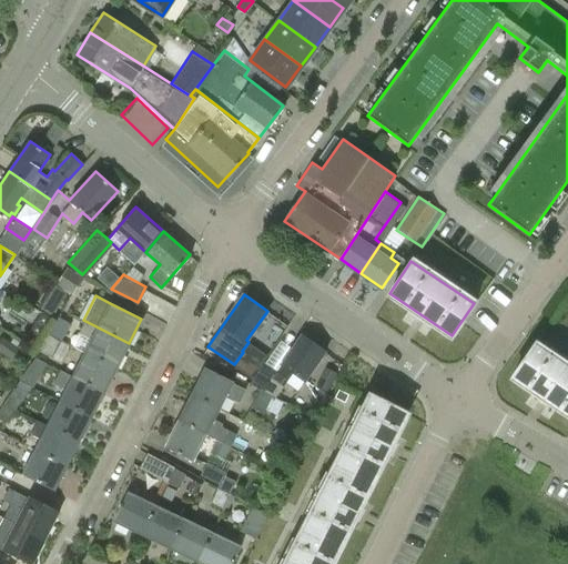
[(92,338),(84,352),(117,368),(129,343),(83,320),(82,320),(77,330),(92,338)]
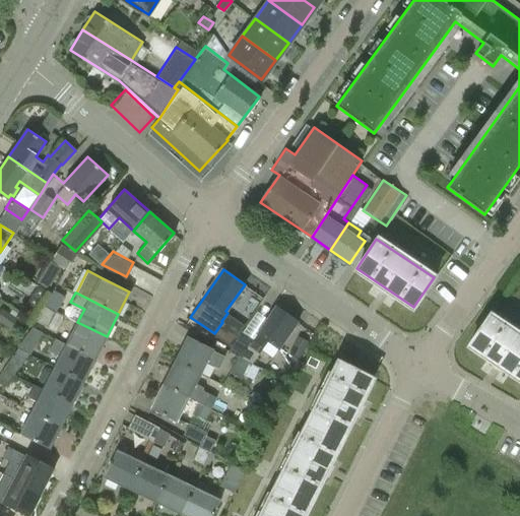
[(54,313),(43,305),(34,317),(48,323),(54,313)]
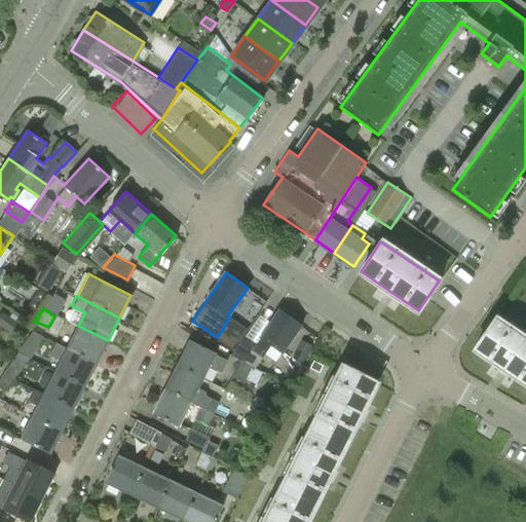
[(245,360),(253,364),(255,366),(270,344),(283,352),(302,325),(279,309),(257,341),(243,332),(231,353),(240,358),(245,360)]
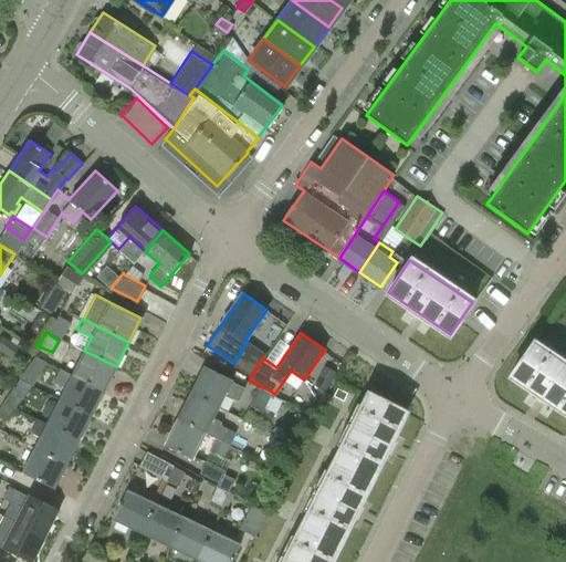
[(565,364),(533,342),(522,358),(511,375),(565,412),(565,364)]
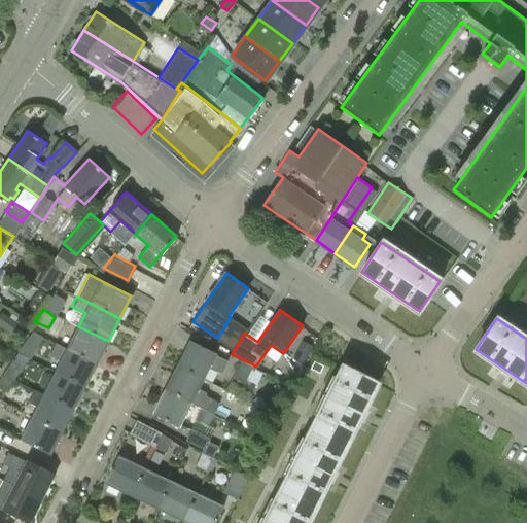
[(78,326),(66,349),(96,364),(108,341),(78,326)]
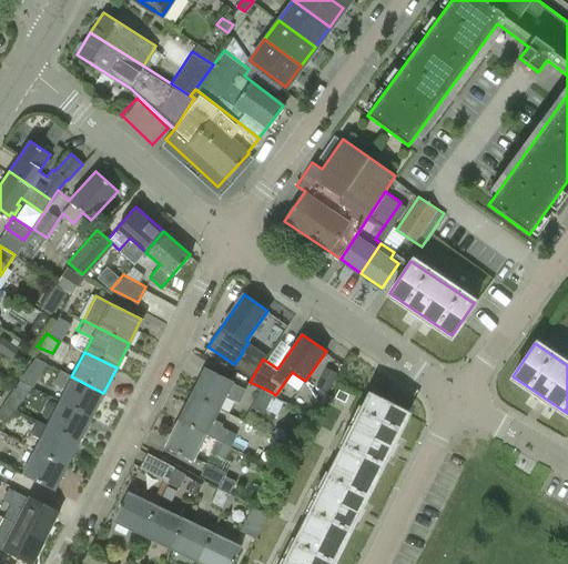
[(20,378),(31,384),(33,384),(46,360),(36,354),(19,376),(20,378)]
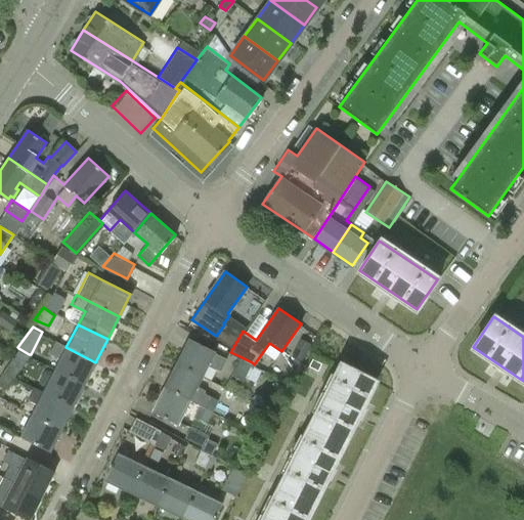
[(177,363),(202,376),(208,363),(220,370),(225,358),(214,352),(214,351),(190,338),(177,363)]
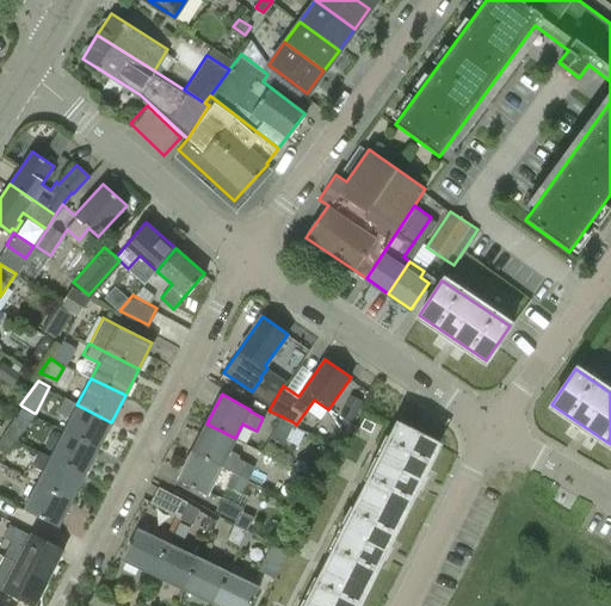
[(49,424),(63,431),(98,447),(111,422),(76,404),(63,397),(49,424)]
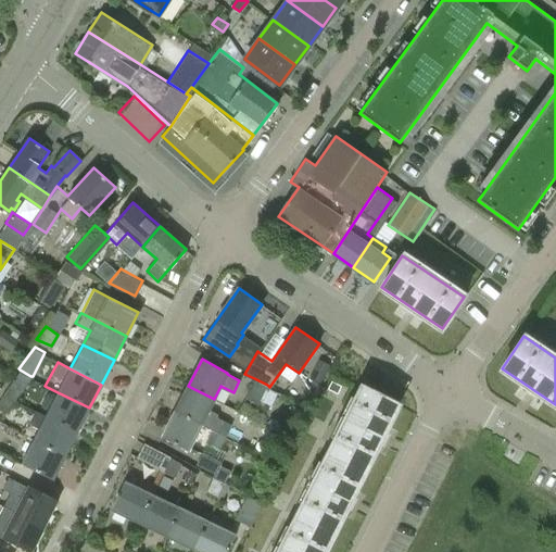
[(3,392),(14,398),(30,376),(20,369),(3,392)]
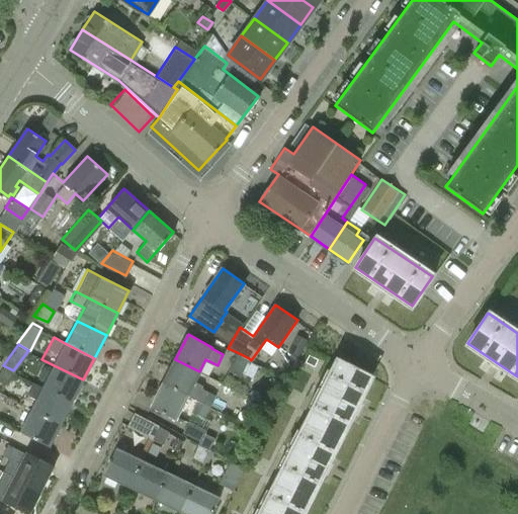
[(240,375),(249,358),(241,354),(237,352),(228,369),(240,375)]
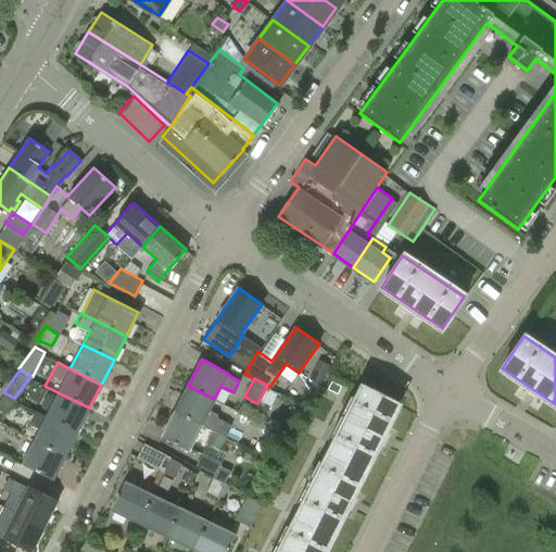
[(176,411),(201,424),(211,428),(223,435),(229,423),(216,416),(215,412),(209,409),(214,399),(188,386),(176,411)]
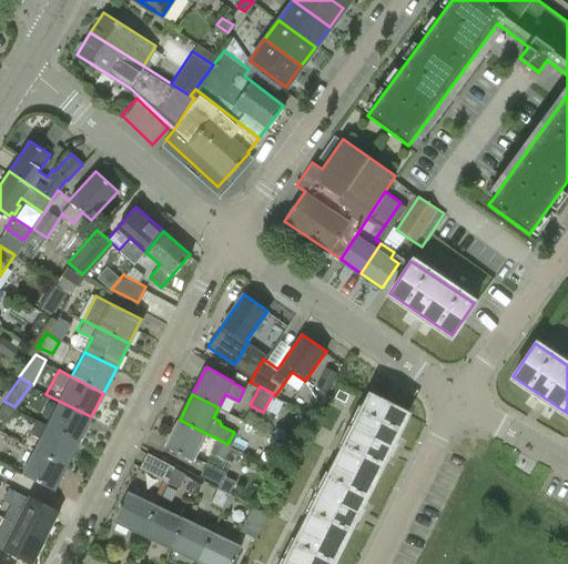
[(286,563),(331,563),(407,413),(372,395),(286,563)]
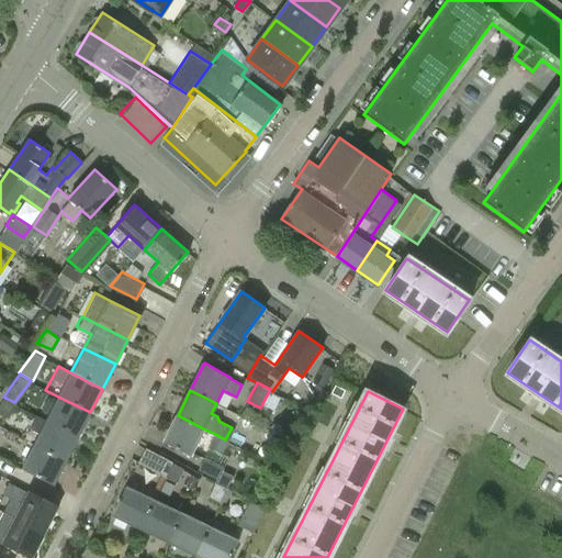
[(14,402),(3,397),(0,401),(0,412),(6,415),(14,402)]
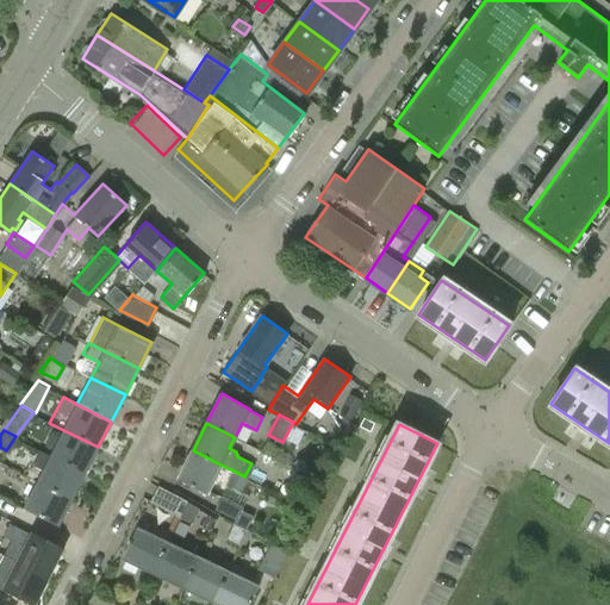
[(63,430),(50,456),(83,473),(98,447),(63,430)]
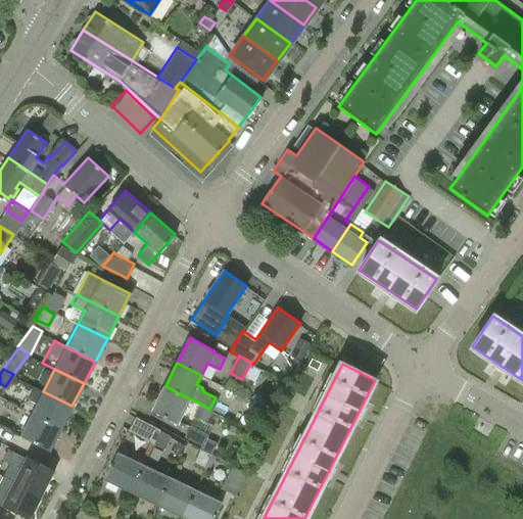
[(37,404),(32,413),(60,428),(72,406),(43,391),(32,385),(26,397),(37,404)]
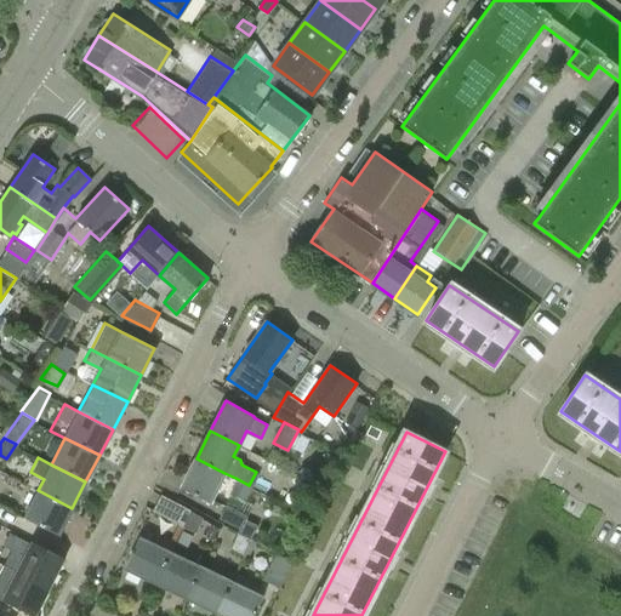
[(224,473),(197,458),(181,488),(210,502),(224,473)]
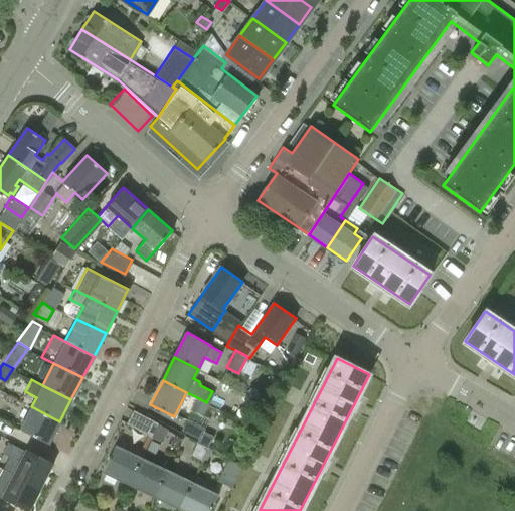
[(201,412),(206,402),(195,396),(190,406),(201,412)]
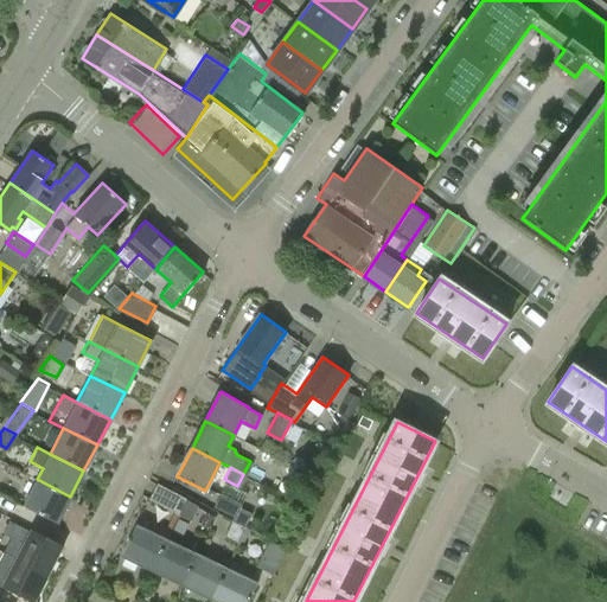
[(70,497),(37,479),(23,505),(57,523),(70,497)]
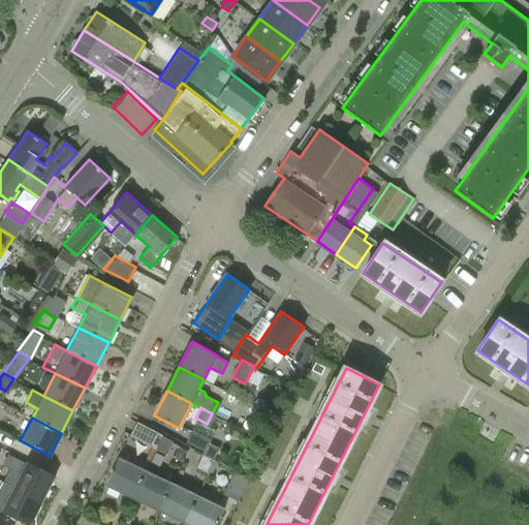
[(162,434),(163,433),(136,419),(129,433),(156,448),(162,434)]
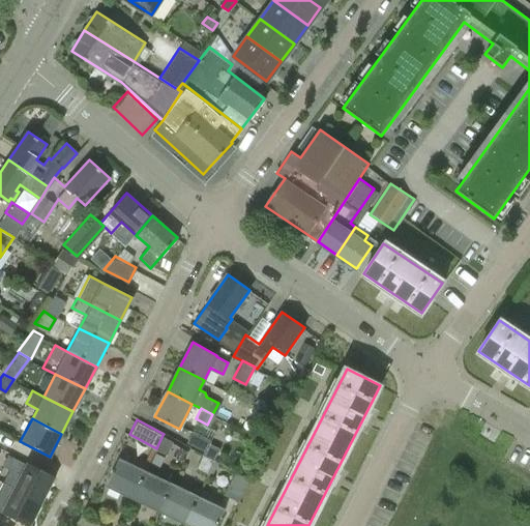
[(163,435),(156,448),(167,454),(174,439),(164,434),(163,435)]
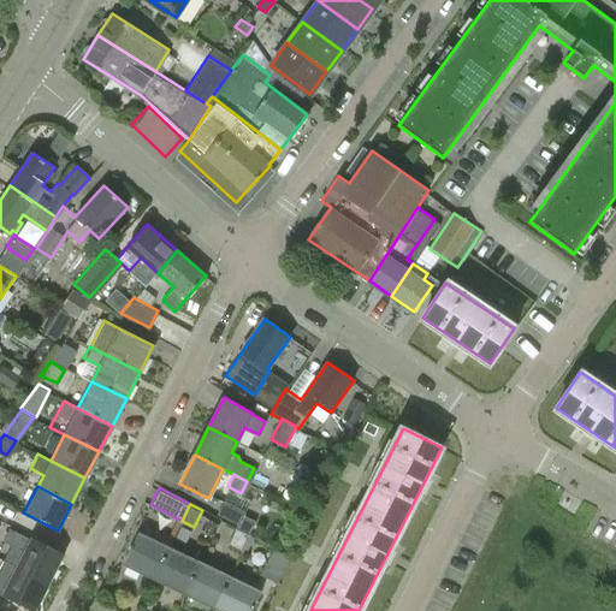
[(235,527),(248,534),(255,518),(242,512),(235,527)]
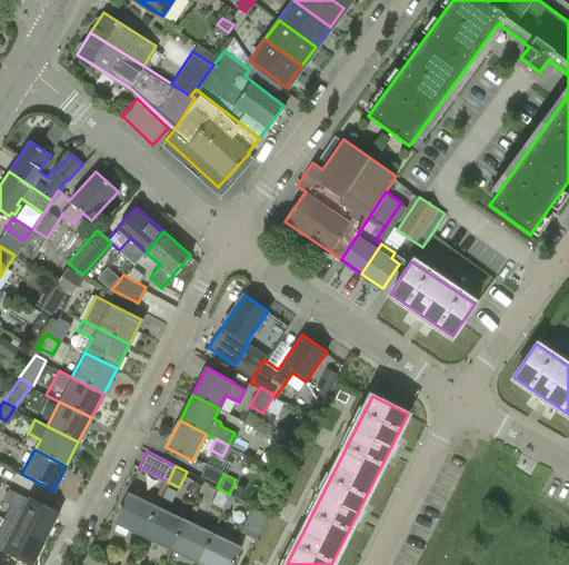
[(142,534),(156,506),(161,495),(143,487),(139,497),(127,492),(113,519),(142,534)]
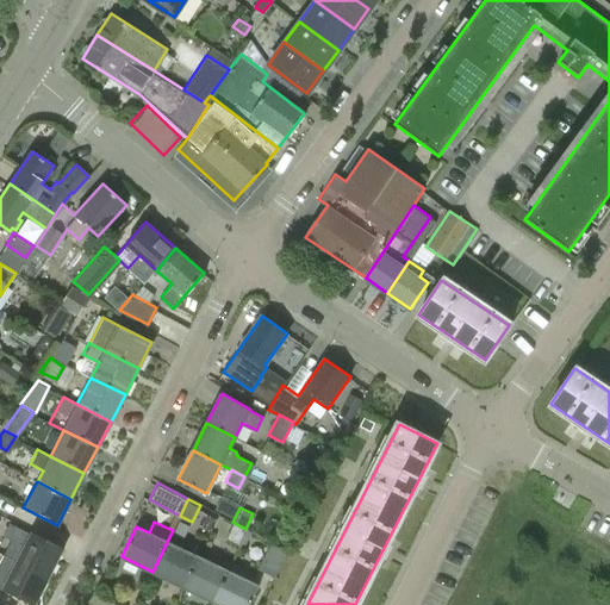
[(238,543),(246,529),(232,522),(225,536),(238,543)]
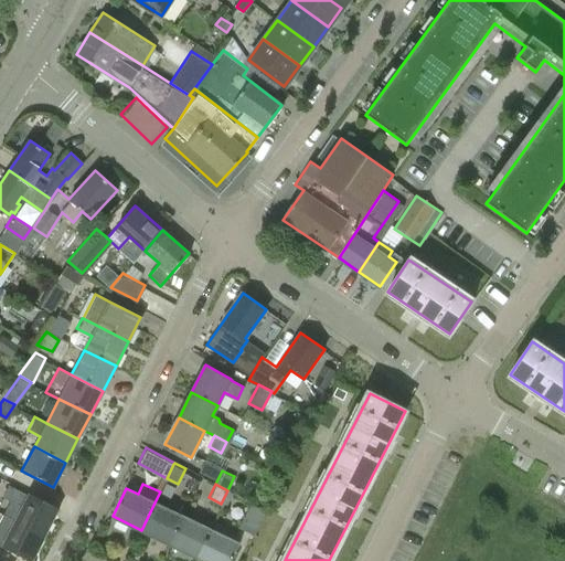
[(23,505),(16,519),(43,535),(56,509),(29,494),(13,485),(7,496),(23,505)]
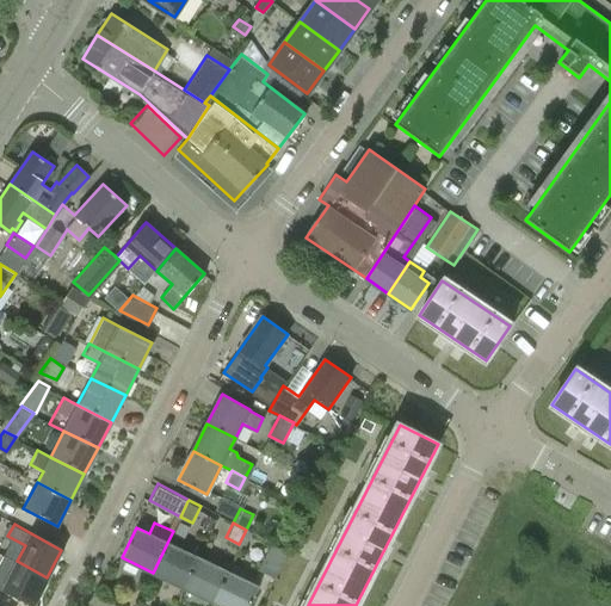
[(258,567),(275,575),(288,550),(271,542),(258,567)]
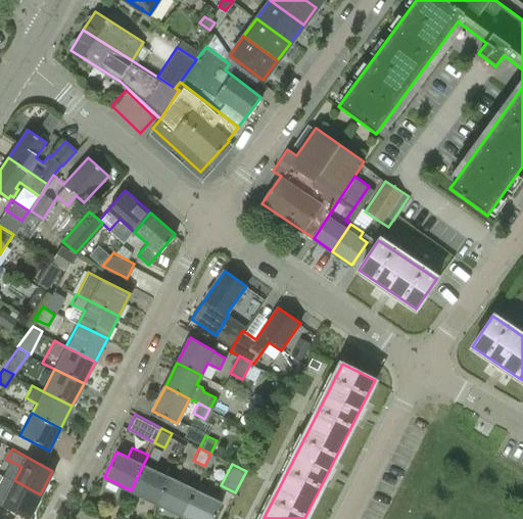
[(131,490),(156,504),(169,477),(143,465),(131,490)]
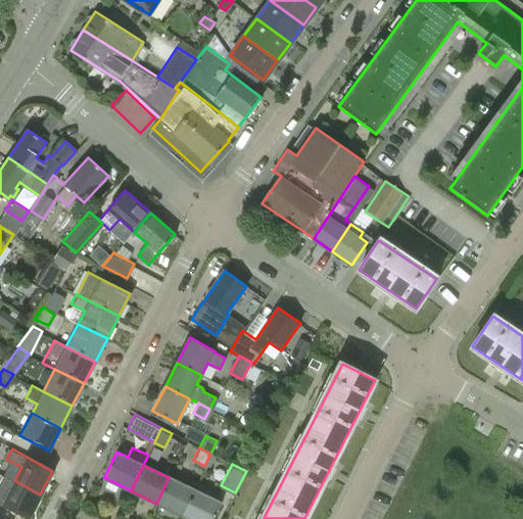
[(156,504),(181,516),(194,490),(169,477),(156,504)]
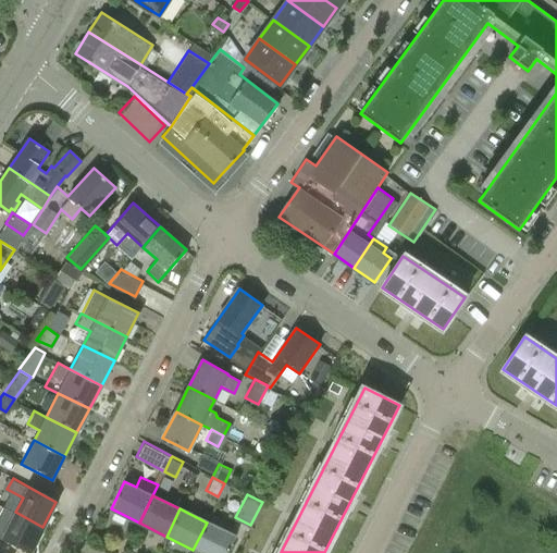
[(29,552),(42,527),(15,512),(8,526),(0,521),(0,533),(2,536),(2,537),(29,552)]
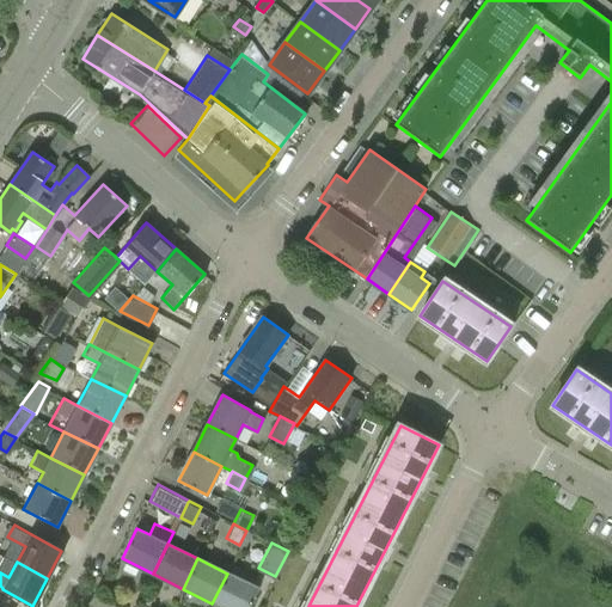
[(227,574),(212,604),(219,606),(249,606),(258,589),(227,574)]
